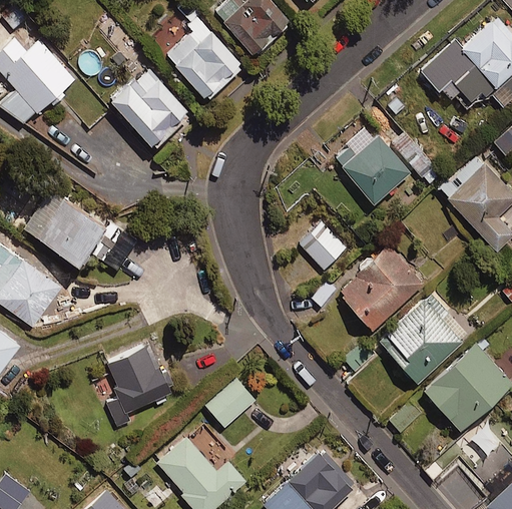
[(228,0),(215,13),(254,55),(290,22),(269,0),(228,0)]
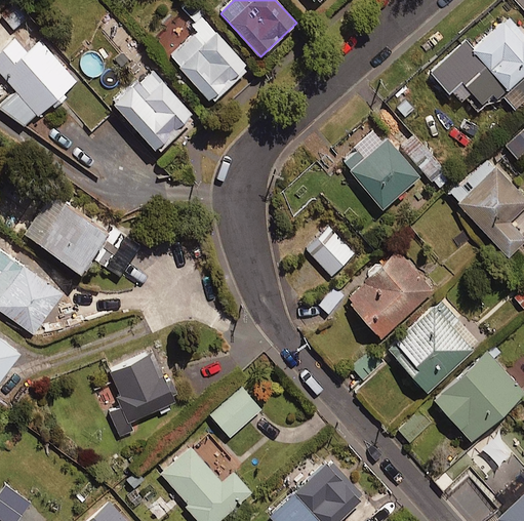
[(199,35),(172,56),(208,99),(246,68),(191,2),(183,9),(194,24),(192,26),(199,35)]
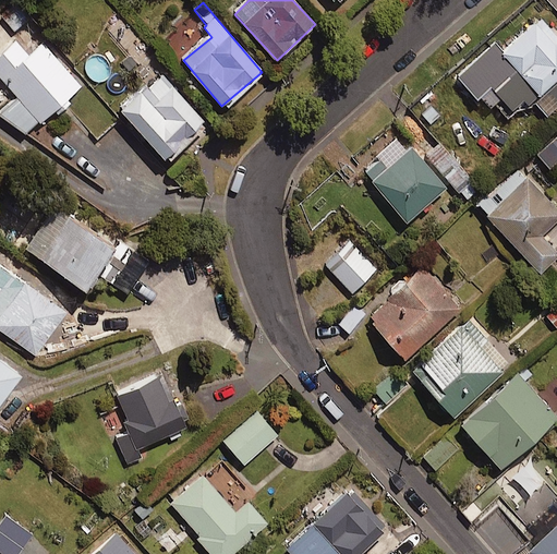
[(556,41),(539,21),(501,53),(495,46),(457,80),(485,112),(492,106),(507,123),(531,101),(545,118),(556,107),(556,41)]
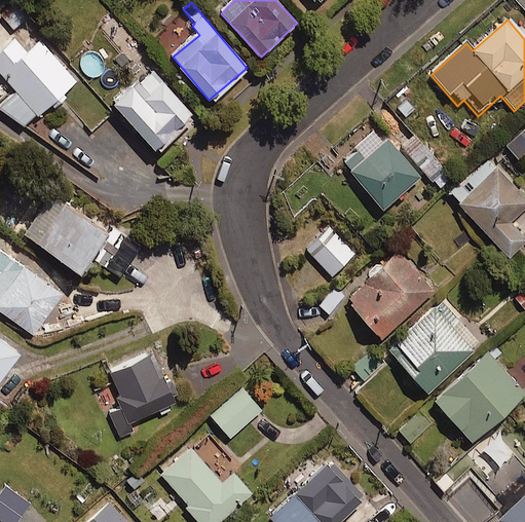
[(77,80),(41,41),(29,52),(13,36),(2,46),(5,49),(0,53),(0,73),(19,94),(3,108),(24,131),(77,80)]
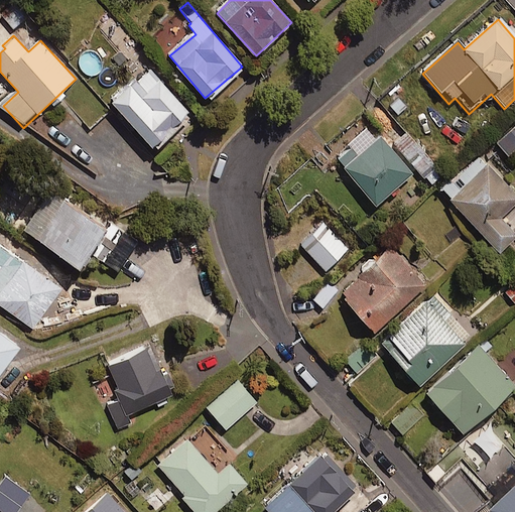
[(191,117),(150,69),(113,101),(154,149),(191,117)]
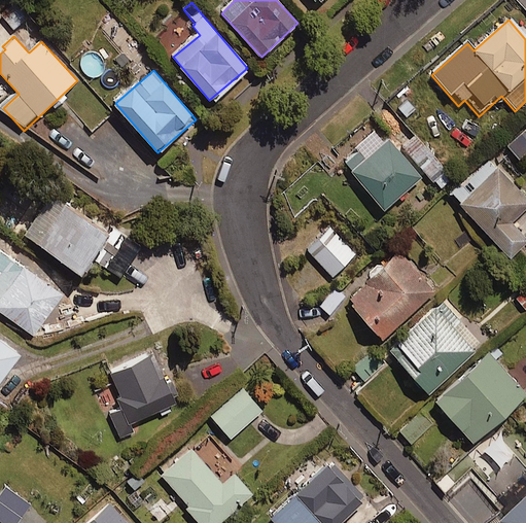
[(517,163),(525,153),(525,130),(505,149),(517,163)]
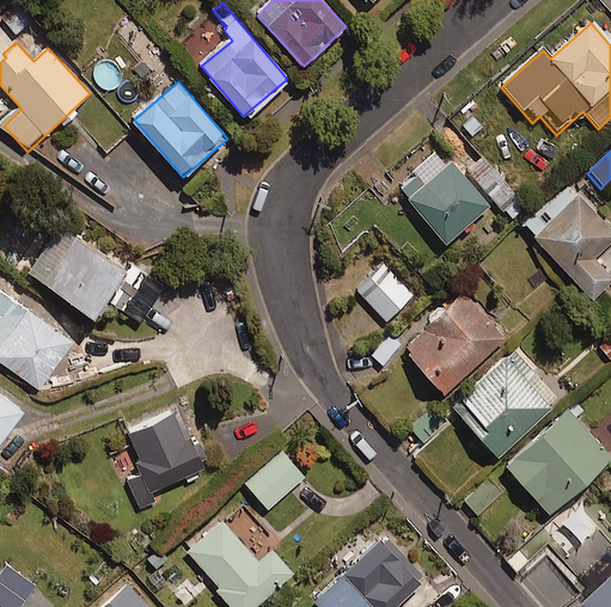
[(487,210),(451,165),(405,200),(441,245),(487,210)]
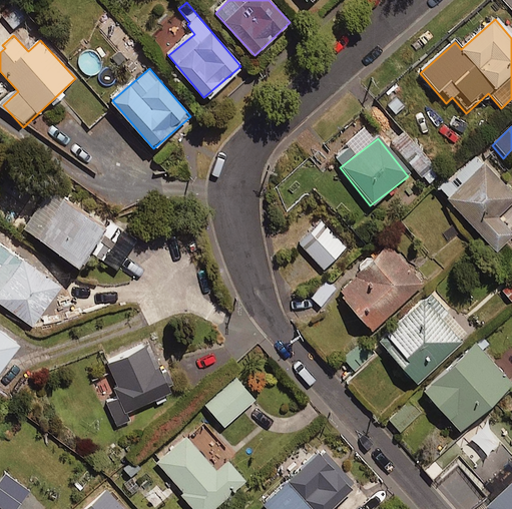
[(433,167),(420,152),(407,164),(420,178),(433,167)]
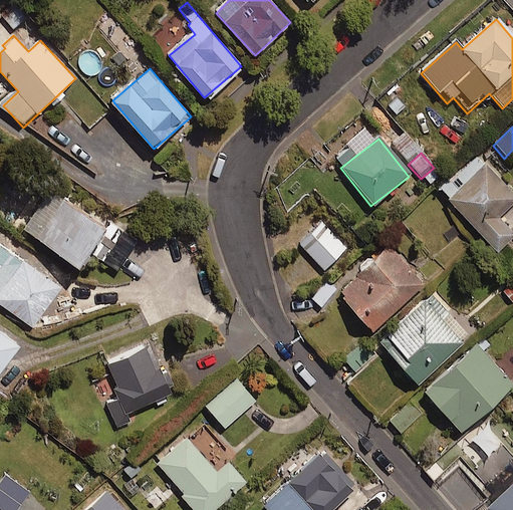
[(512,198),(476,159),(438,194),(493,252),(512,232),(512,211),(507,205),(512,200),(512,198)]
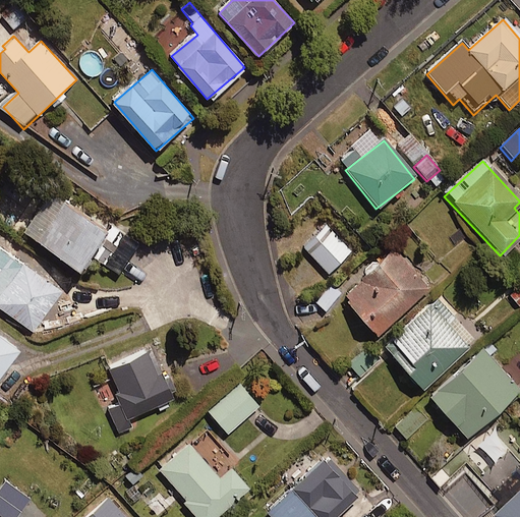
[(58,210),(45,203),(26,233),(81,266),(88,254),(122,275),(139,245),(63,199),(58,210)]
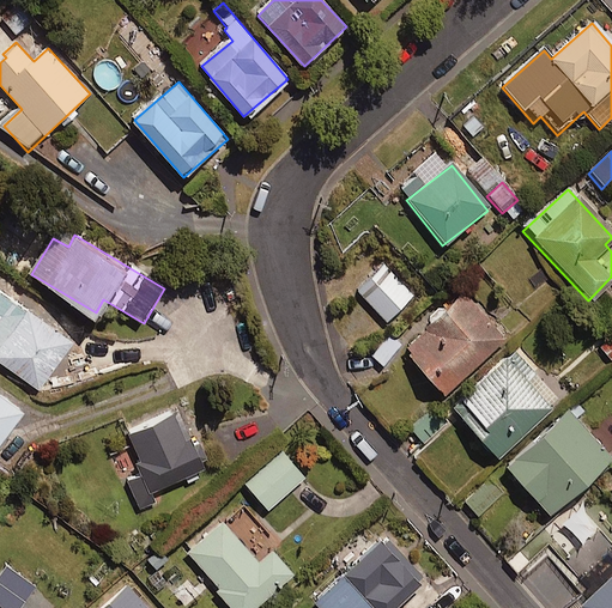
[(413,299),(385,268),(357,293),(386,324),(413,299)]
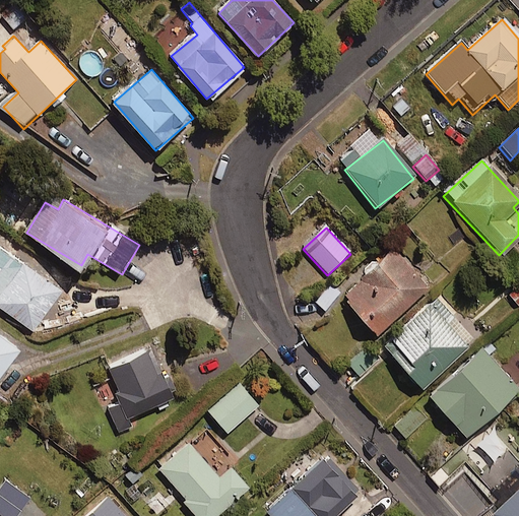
[(61,291),(0,249),(0,307),(34,331),(61,291)]
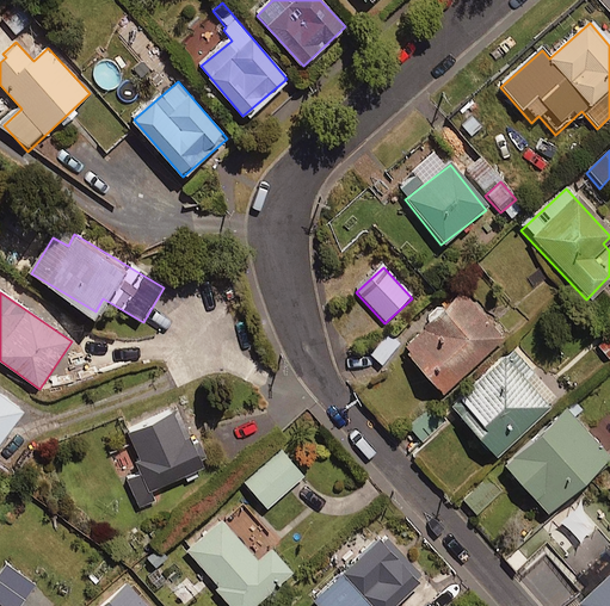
[(500,340),(460,295),(398,350),(438,395),(500,340)]
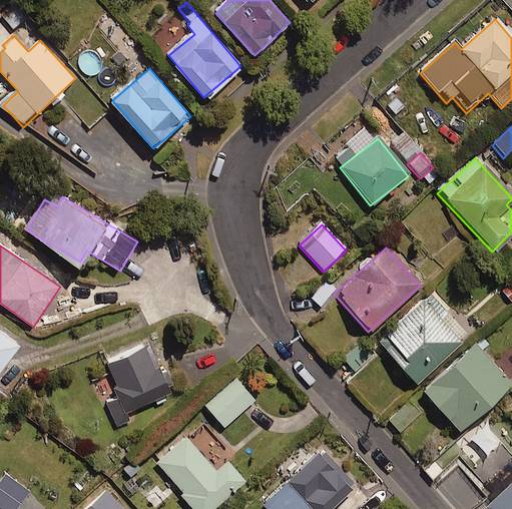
[(334,292),(325,284),(310,300),(319,309),(334,292)]
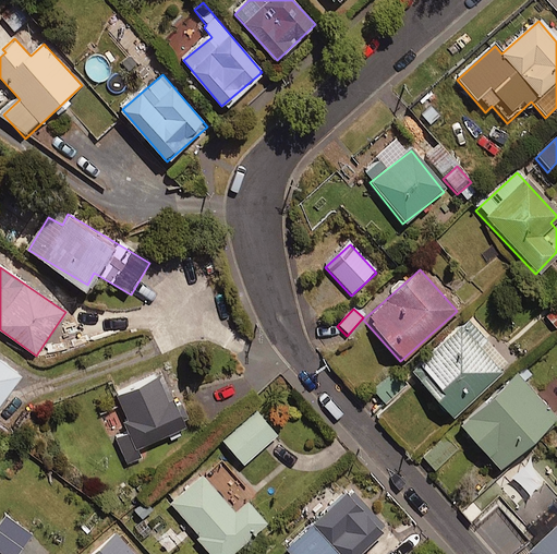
[(507,368),(467,322),(409,373),(449,419),(507,368)]
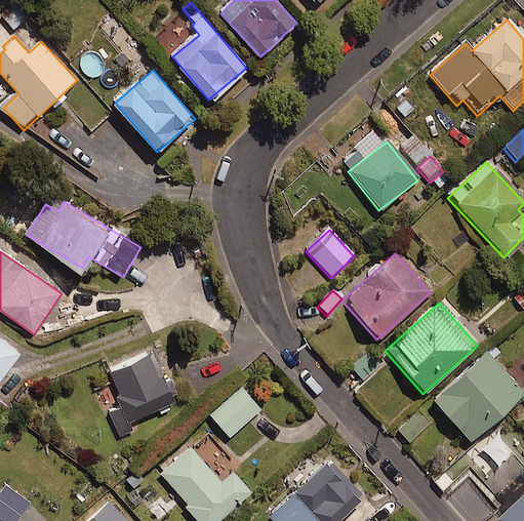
[(0,381),(19,354),(0,339),(0,381)]
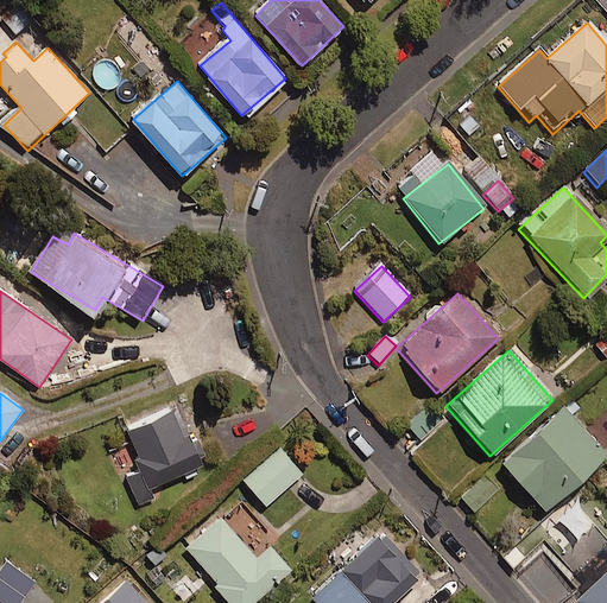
[(127,431),(140,458),(137,461),(143,473),(127,480),(140,507),(156,500),(151,489),(209,462),(182,405),(127,431)]
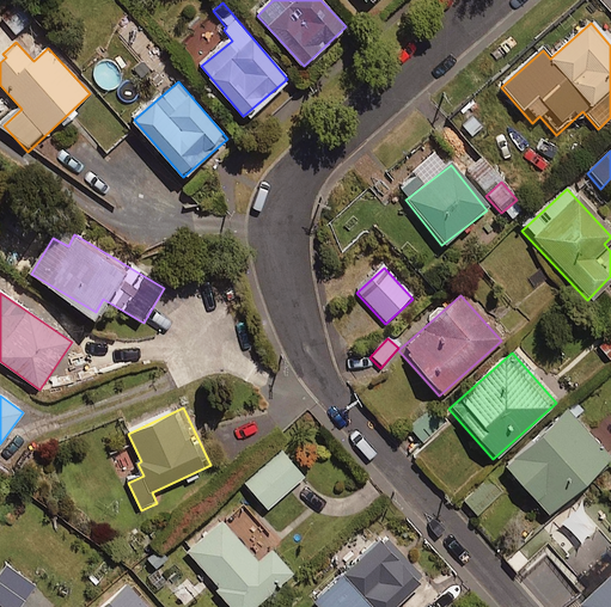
[(608,459),(564,411),(501,467),(544,515),(608,459)]
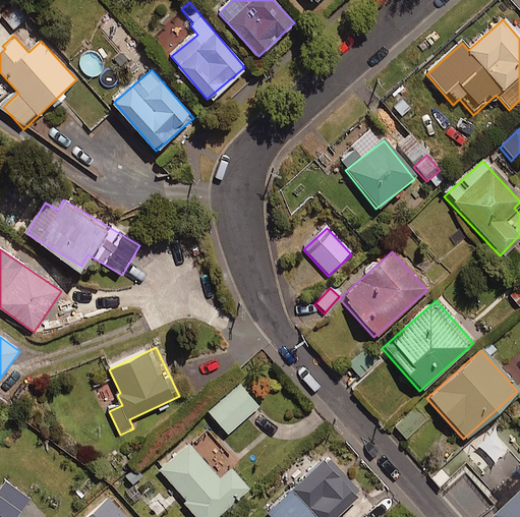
[(378,364),(366,351),(348,367),(359,381),(378,364)]
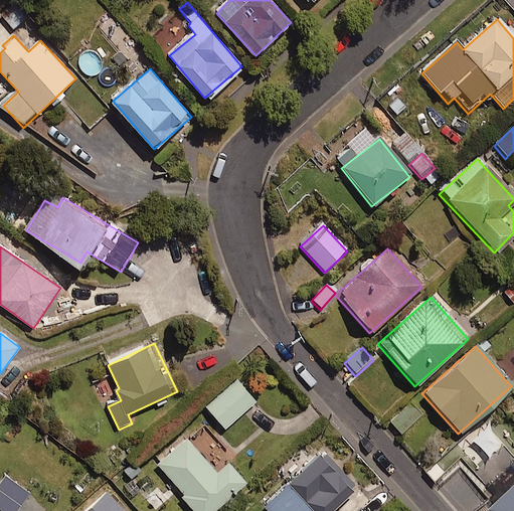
[(257,403),(238,381),(207,408),(225,430),(257,403)]
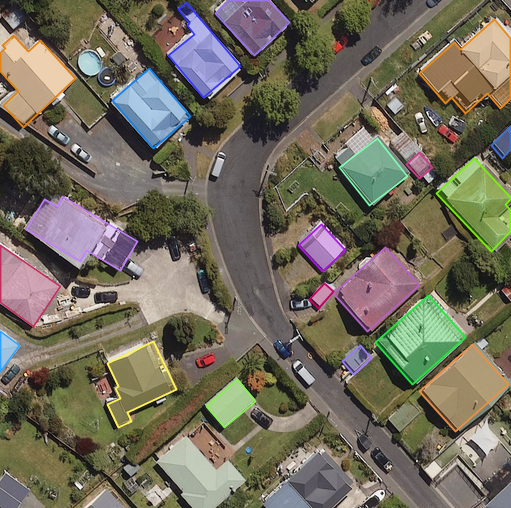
[(420,415),(410,404),(388,422),(398,434),(420,415)]
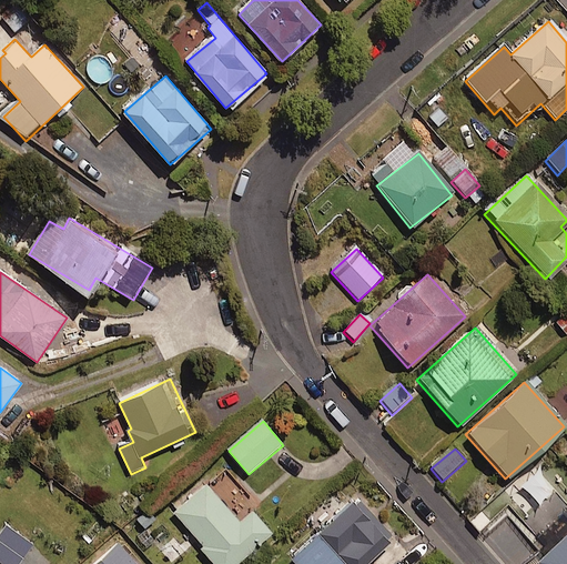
[(175,514),(210,553),(206,556),(212,563),(238,563),(272,533),(253,511),(241,522),(208,484),(175,514)]
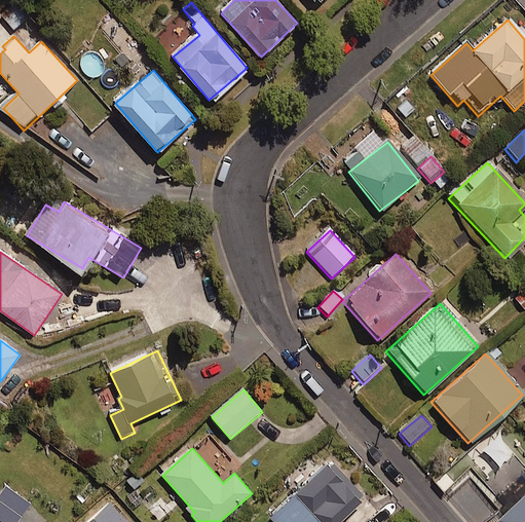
[(339,521),(362,501),(329,464),(270,517),(274,521),(339,521)]
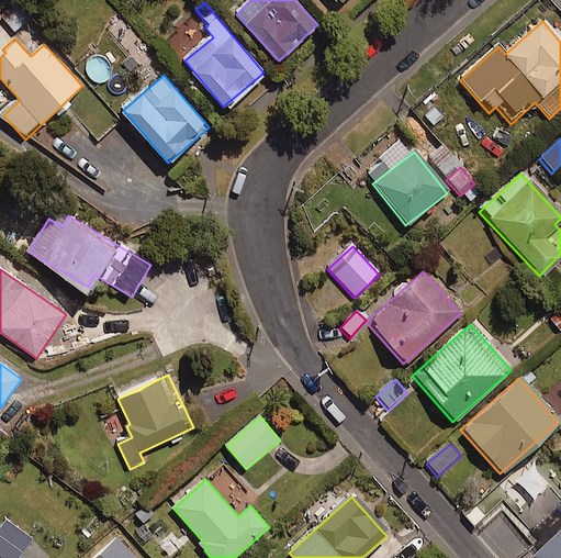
[(20,557),(33,540),(6,522),(0,529),(0,557),(20,557)]
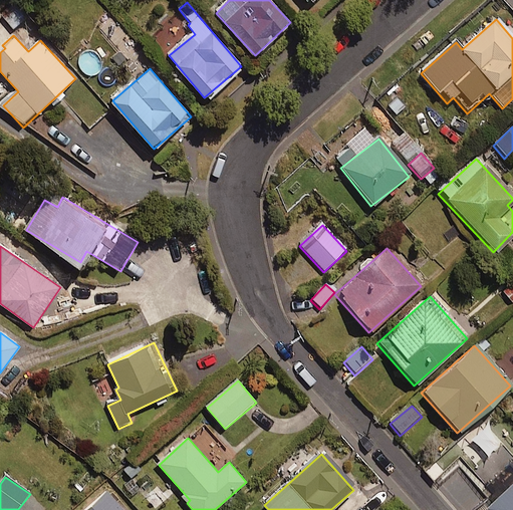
[(512,483),(484,508),(485,509),(512,509),(512,483)]
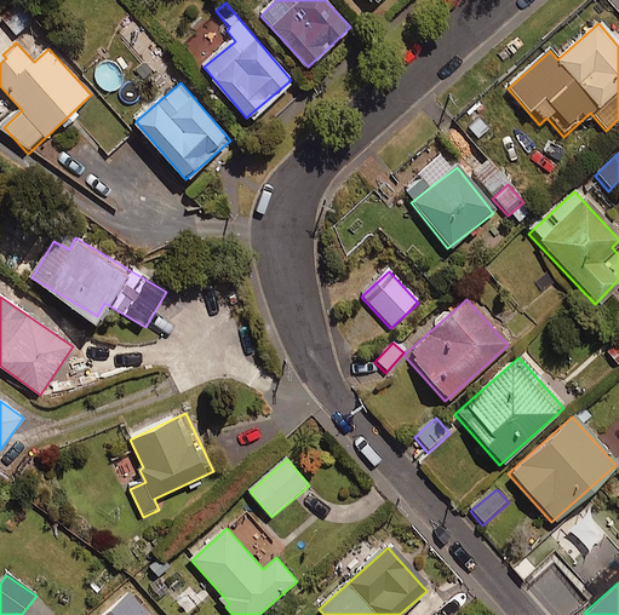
[(148,614),(129,592),(103,614),(148,614)]
